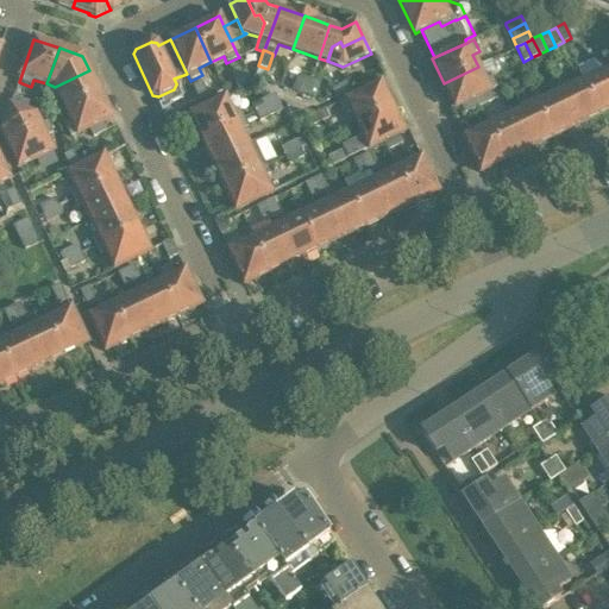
[(296,93),(305,95),(311,80),(315,66),(306,62),(301,76),(302,77),(296,93)]
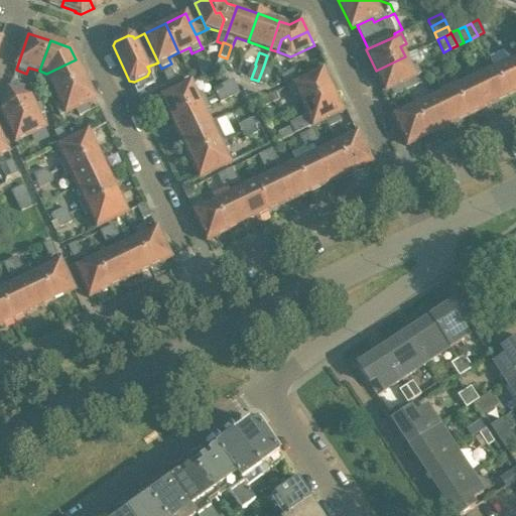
[(405,56),(376,71),(382,84),(385,91),(386,91),(390,89),(402,83),(415,78),(420,75),(416,65),(410,68),(405,56)]
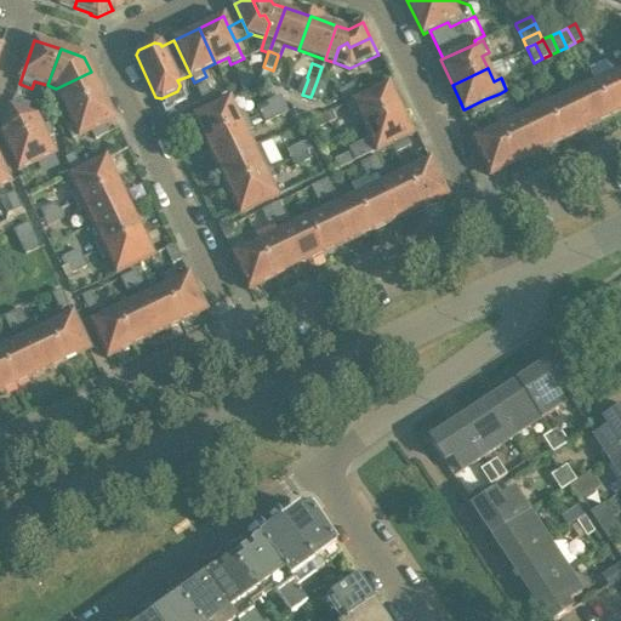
[(240,75),(248,91),(257,86),(250,70),(240,75)]
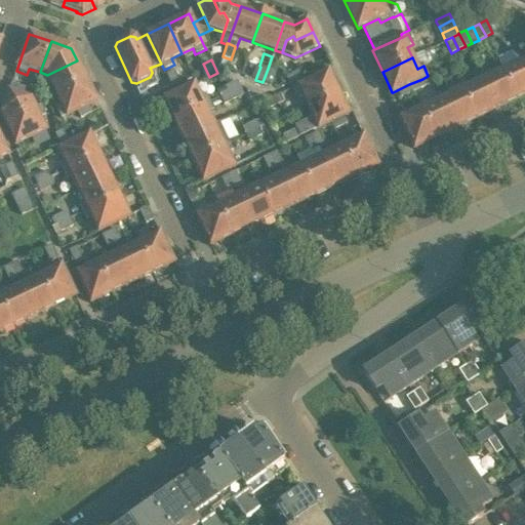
[(56,94),(86,81),(77,61),(47,75),(41,81),(46,86),(51,84),(56,94)]
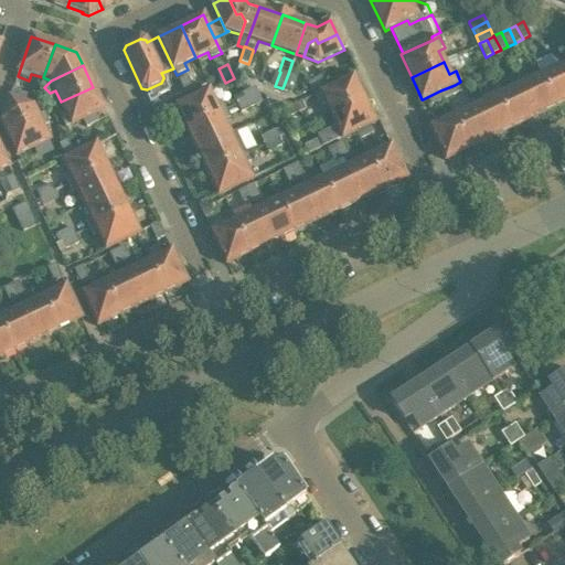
[(556,107),(564,102),(564,68),(563,65),(541,75),(556,107)]
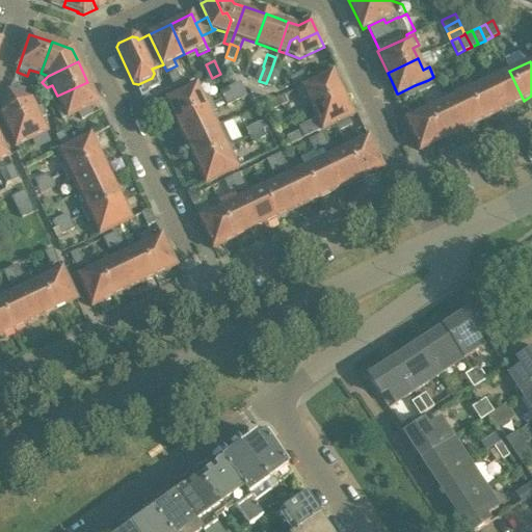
[(271,70),(266,83),(274,86),(278,72),(271,70)]
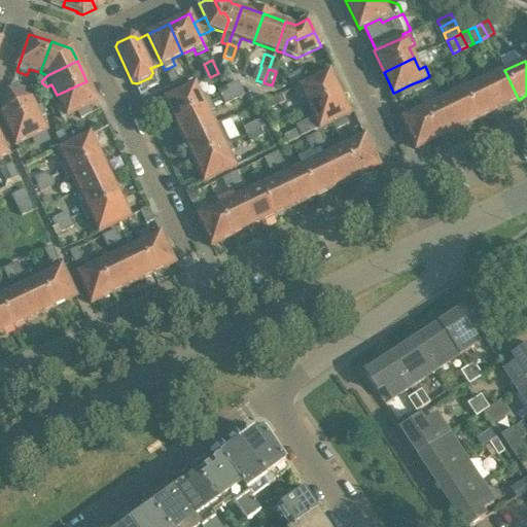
[(498,109),(519,100),(504,70),(485,79),(498,109)]
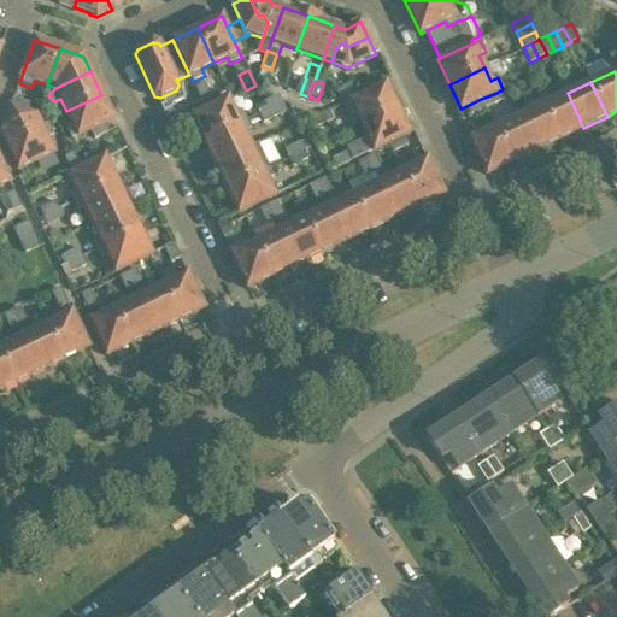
[(195,88),(203,103),(212,99),(204,83),(195,88)]
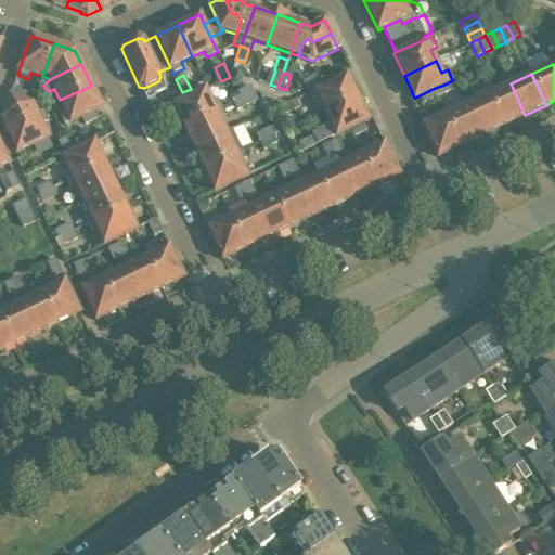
[(301,81),(305,89),(306,90),(320,84),(315,75),(301,81)]
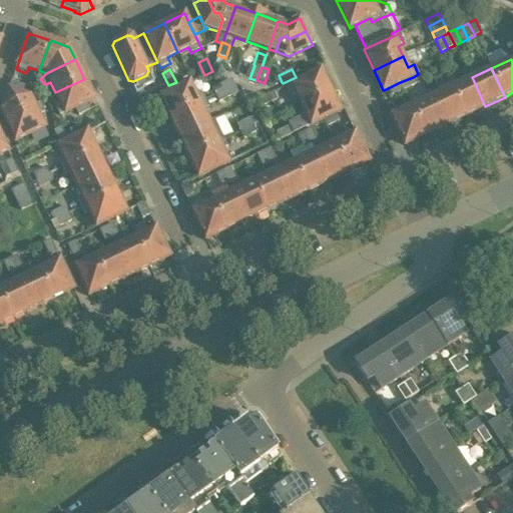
[(296,94),(301,105),(332,91),(321,69),(291,83),(291,84),(286,86),(291,97),(296,94)]
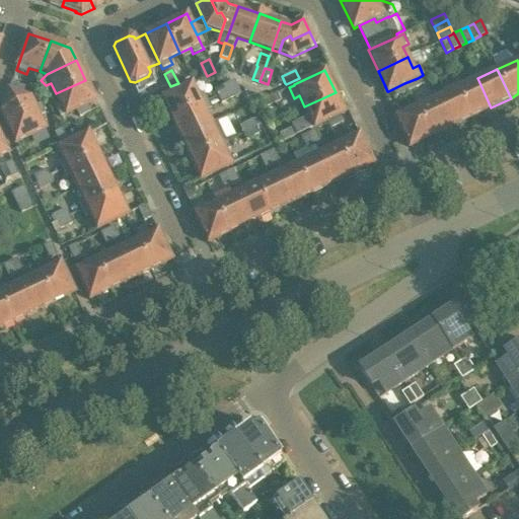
[(154,73),(150,72),(148,76),(135,82),(138,88),(135,89),(137,94),(144,92),(145,88),(155,83),(152,77),(154,73)]
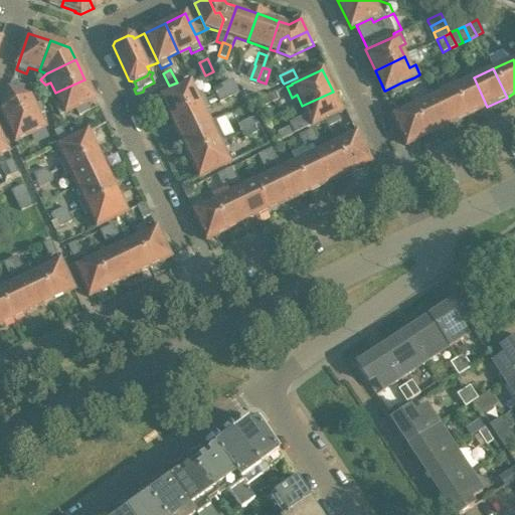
[(417,84),(414,77),(401,82),(405,91),(417,84)]
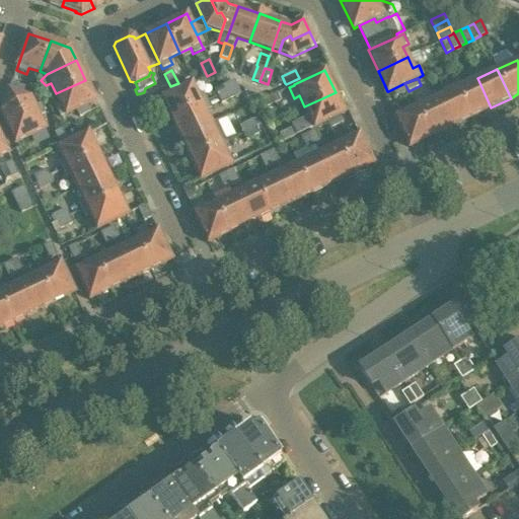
[(470,118),(491,107),(477,78),(457,88),(470,118)]
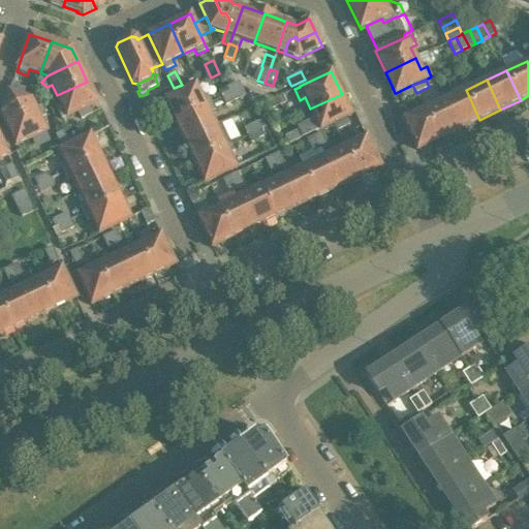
[(97,102),(87,82),(57,95),(62,106),(56,110),(61,120),(76,112),(81,120),(94,113),(90,105),(97,102)]
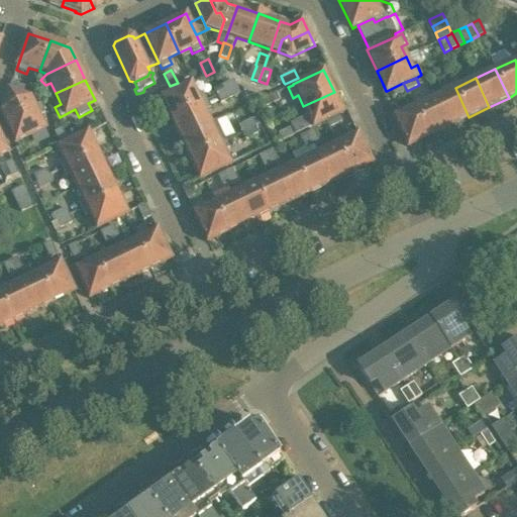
[(213,89),(216,96),(236,87),(233,80),(213,89)]
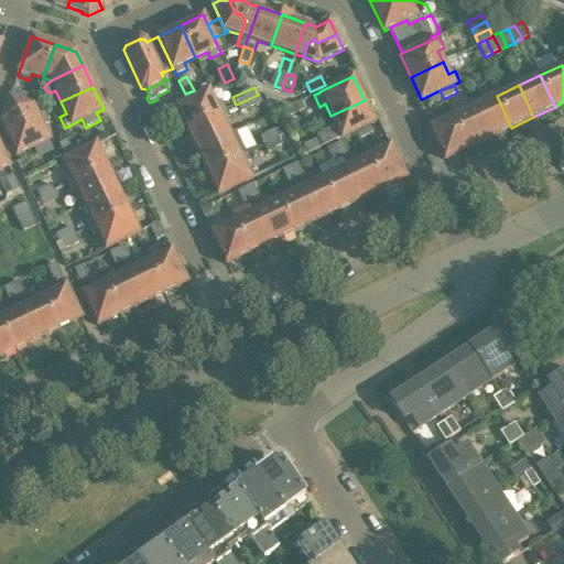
[(1,122),(6,132),(38,117),(33,107),(24,105),(26,95),(12,90),(9,99),(1,122)]
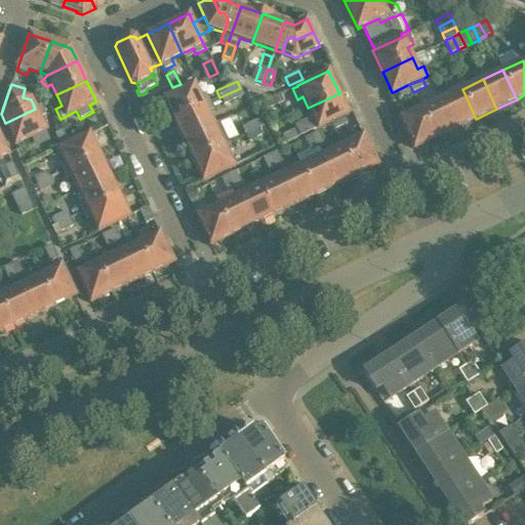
[(173,120),(209,103),(206,94),(200,97),(194,84),(163,98),(173,120)]
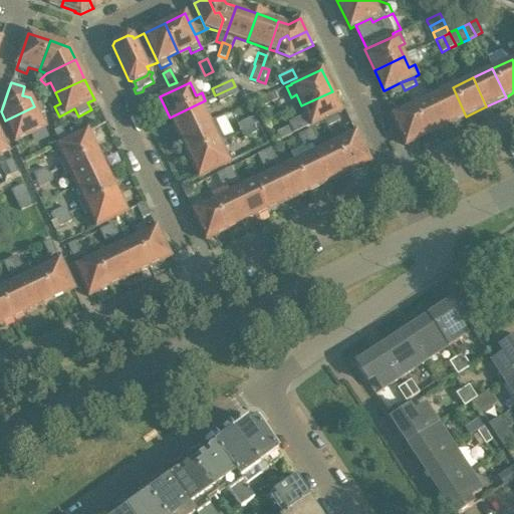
[(405,90),(401,82),(389,88),(393,96),(405,90)]
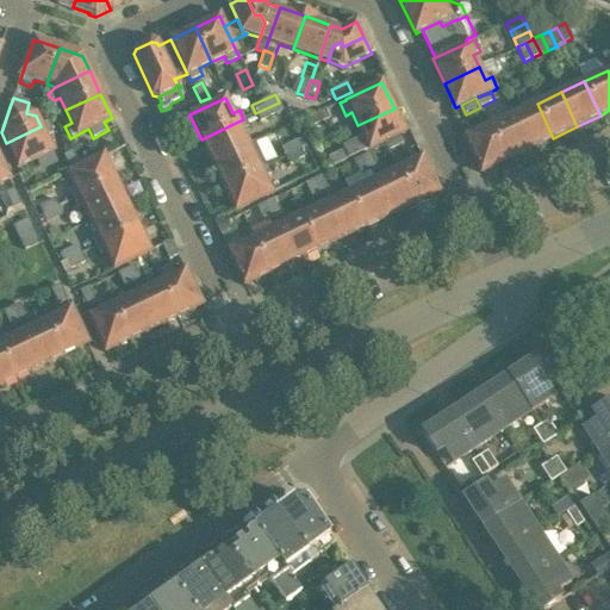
[(279,103),(255,113),(260,122),(282,111),(279,103)]
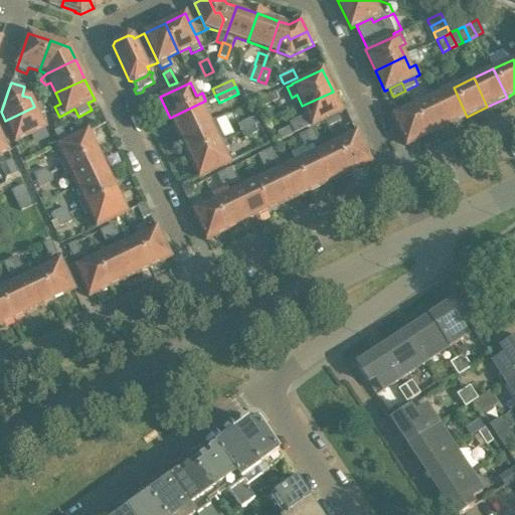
[(447,126),(467,117),(454,88),(434,97),(447,126)]
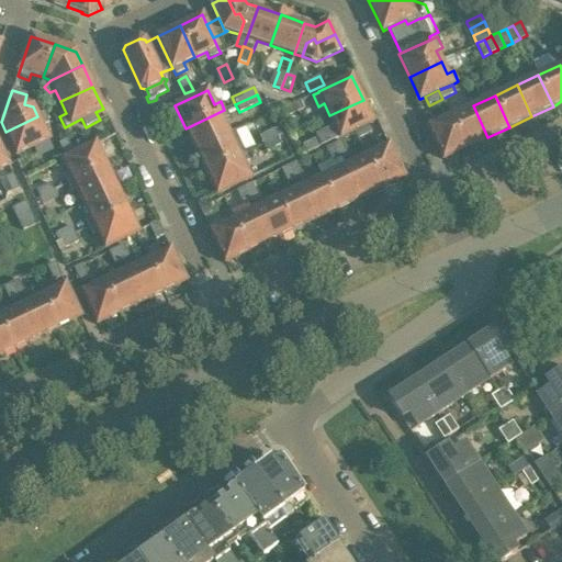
[(159,104),(156,100),(148,102),(150,107),(155,116),(163,112),(159,104)]
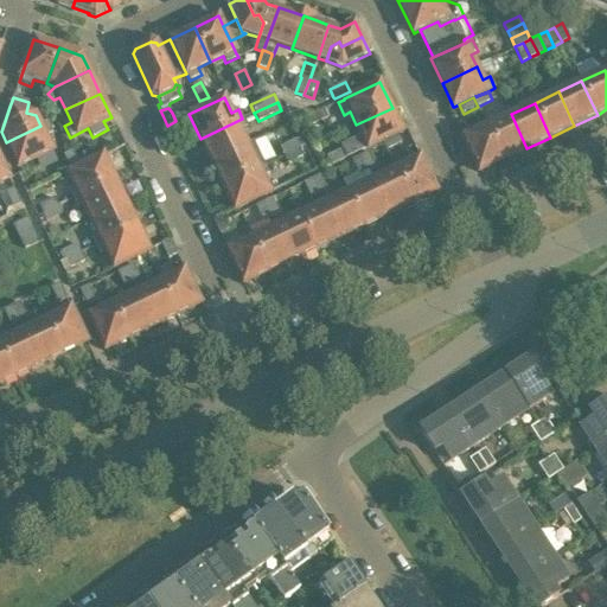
[(355,139),(340,146),(343,149),(346,159),(368,148),(368,149),(382,142),(397,135),(403,132),(393,108),(356,125),(362,136),(355,139)]
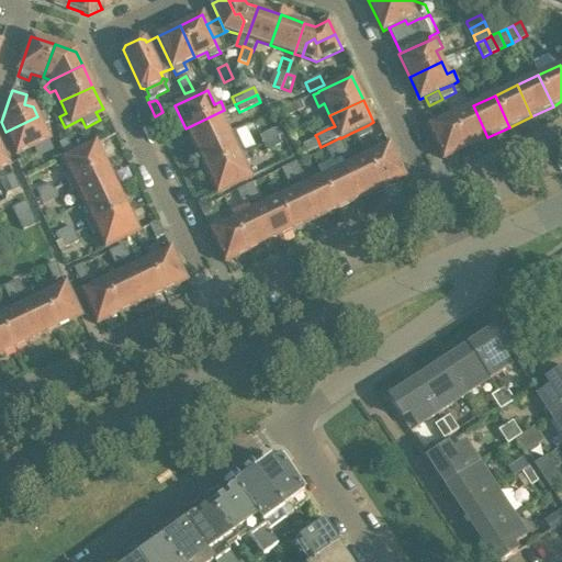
[(303,110),(300,101),(299,101),(284,108),(289,116),(303,110)]
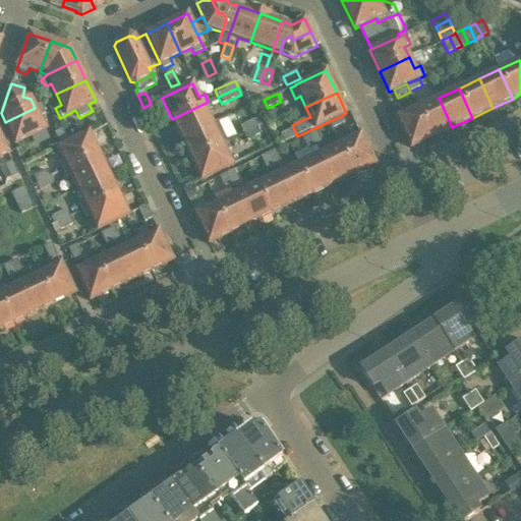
[(431,137),(452,127),(439,98),(418,108),(431,137)]
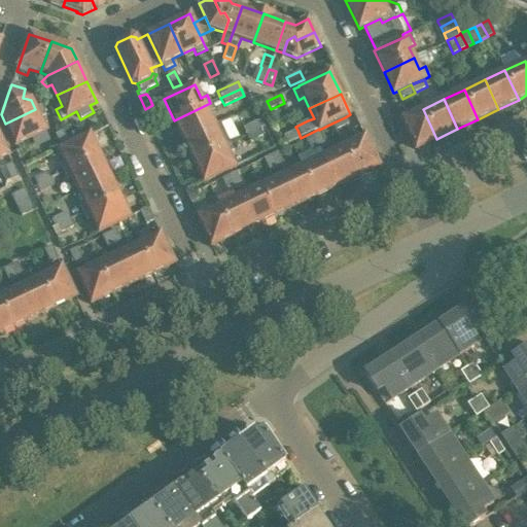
[(214,111),(210,103),(174,120),(184,140),(214,126),(209,113),(214,111)]
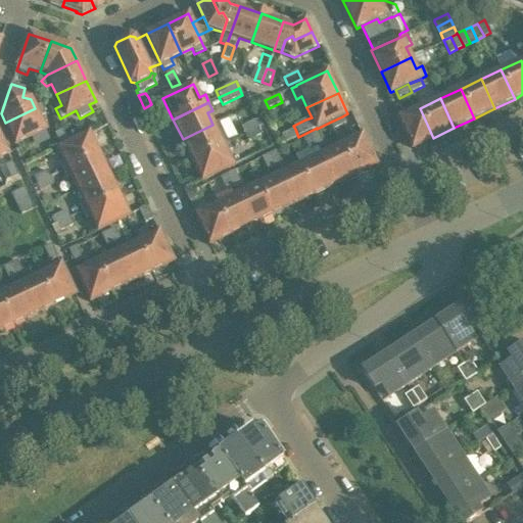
[(41,105),(35,108),(5,123),(15,144),(45,130),(40,119),(46,115),(41,105)]
